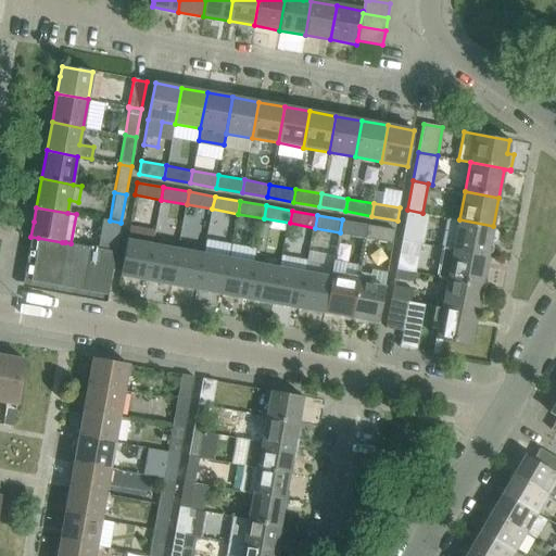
[(445,248),(454,249),(488,255),(490,243),(493,243),(497,241),(498,234),(496,230),(493,229),(493,226),(459,219),(451,217),(445,248)]
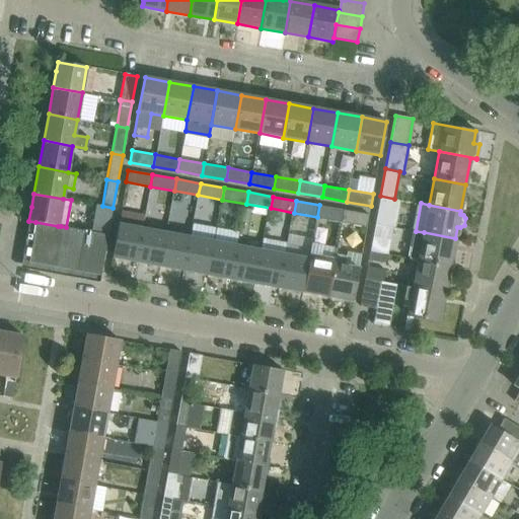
[(317,217),(343,222),(345,210),(319,205),(317,217)]
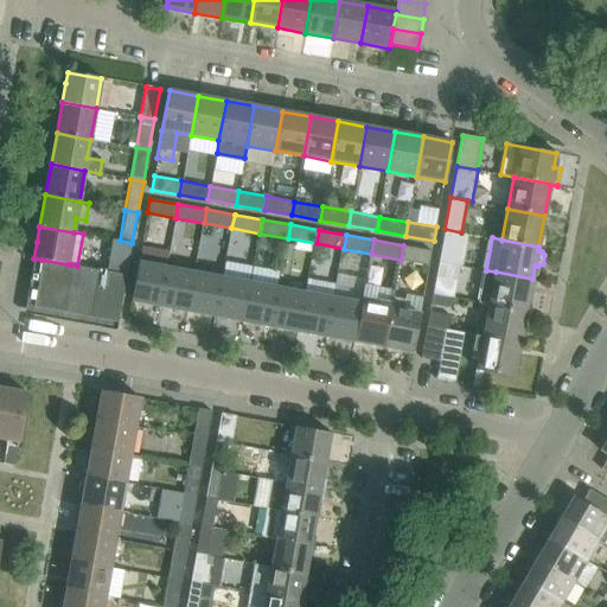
[(132,243),(120,241),(114,273),(126,275),(132,243)]
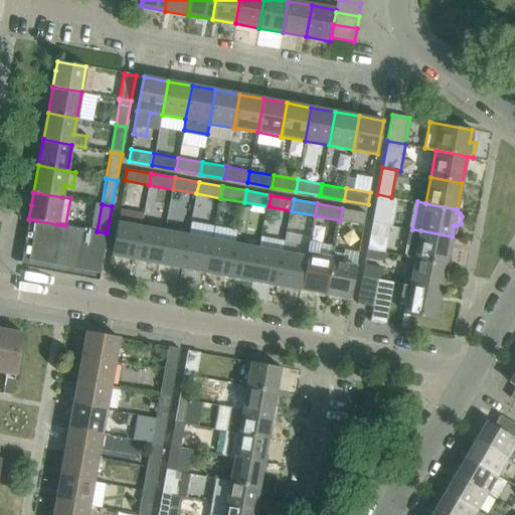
[(367,212),(342,208),(340,220),(364,224),(367,212)]
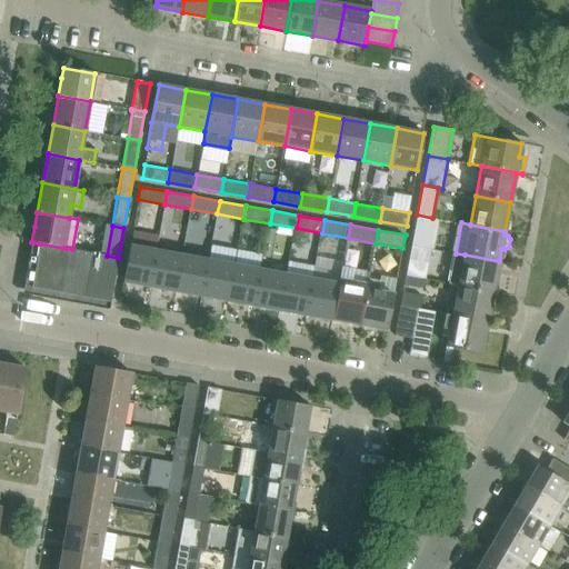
[(433,236),(413,232),(411,246),(431,249),(433,236)]
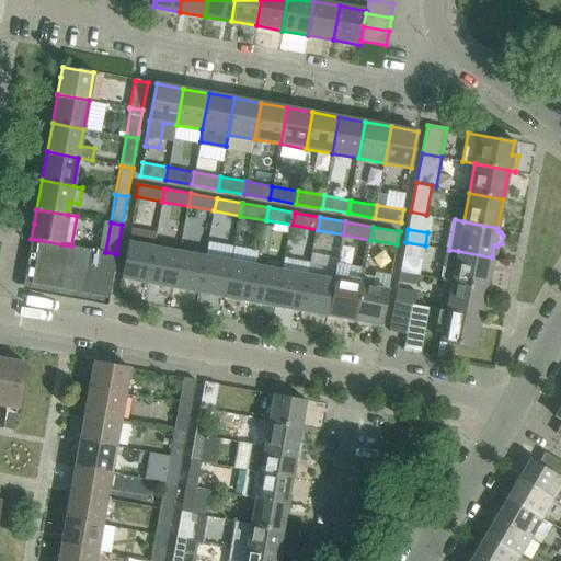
[(66,244),(63,244),(38,240),(35,261),(34,261),(34,262),(35,263),(32,284),(58,288),(66,244)]
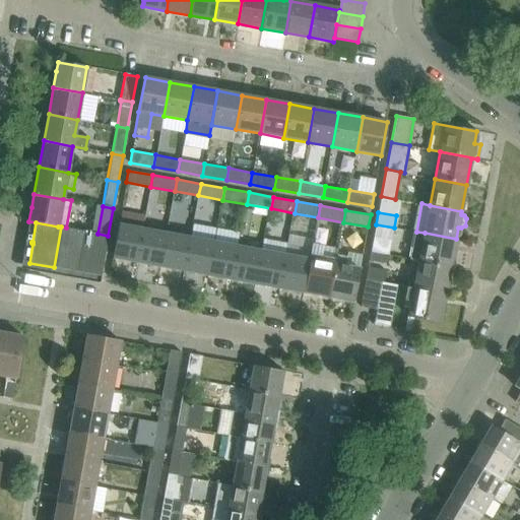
[(394,228),(376,224),(374,236),(392,240),(394,228)]
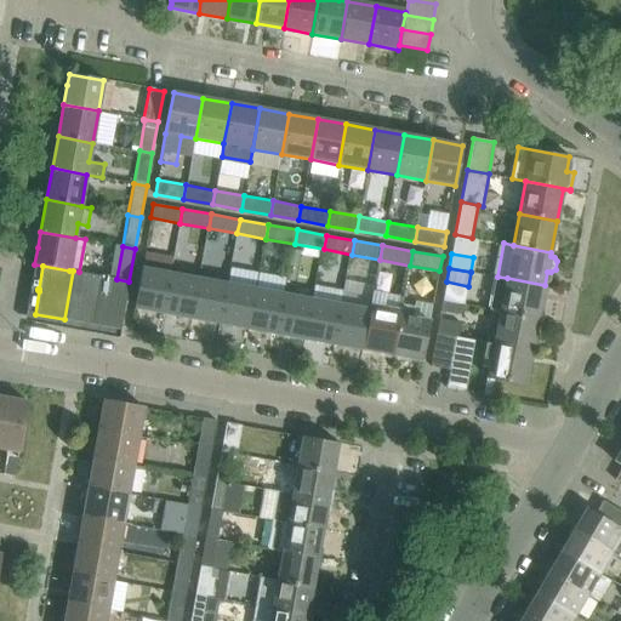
[(64,319),(93,325),(101,275),(79,272),(73,271),(64,319)]
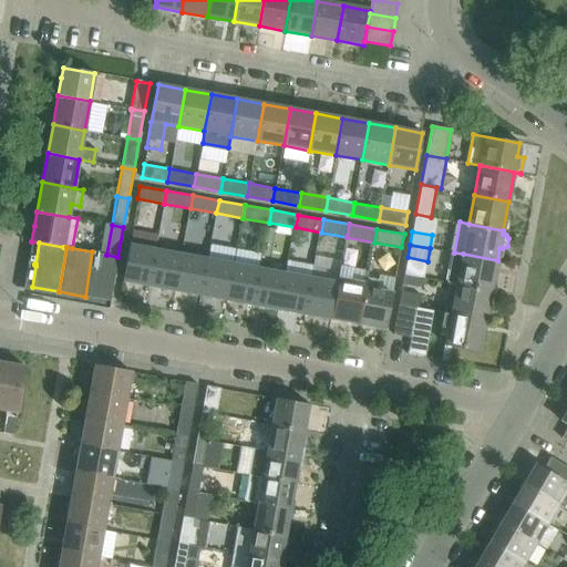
[(123,280),(150,286),(155,251),(129,247),(123,280)]
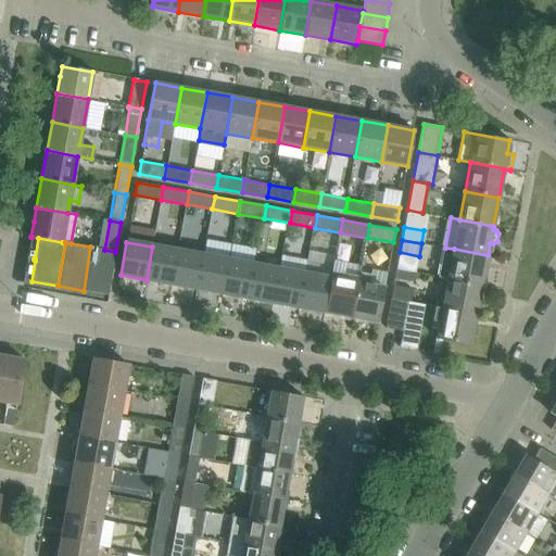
[(90,247),(84,291),(106,295),(108,297),(115,252),(104,250),(90,247)]
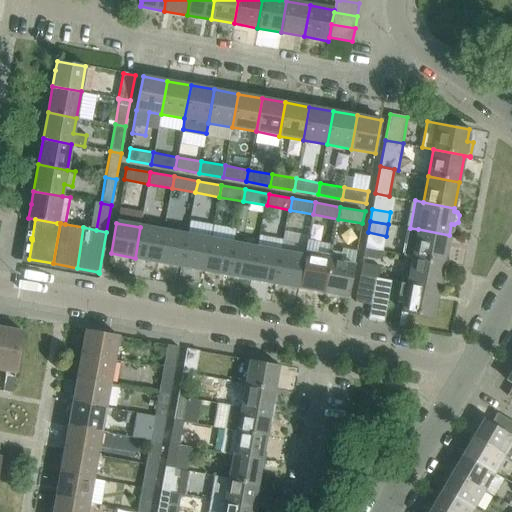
[(140,227),(135,258),(158,262),(164,231),(140,227)]
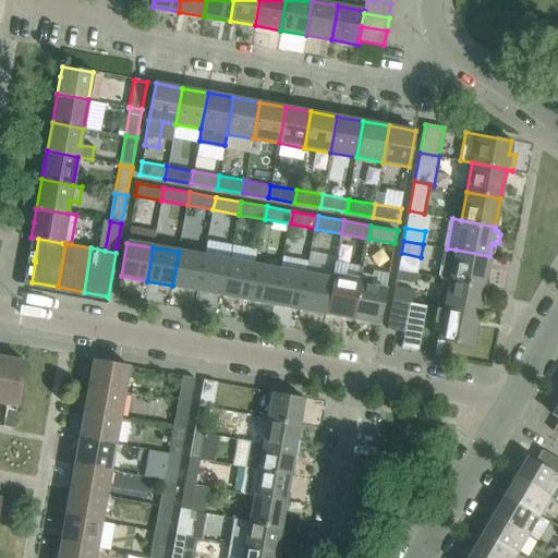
[(441,278),(450,279),(484,286),(489,256),(456,250),(447,249),(441,278)]
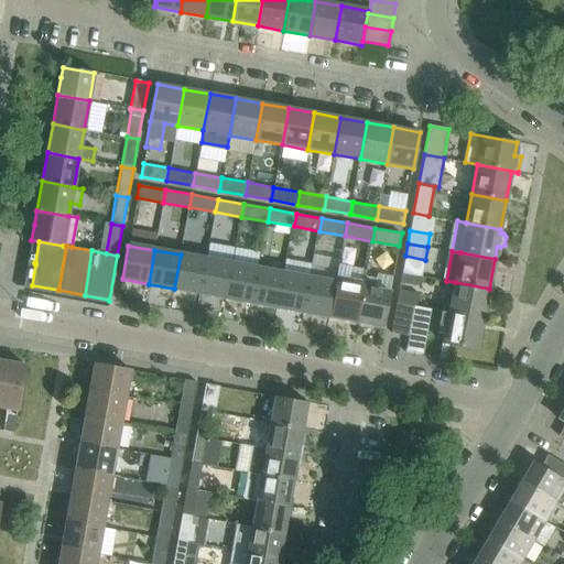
[(174,289),(201,293),(207,260),(181,255),(174,289)]
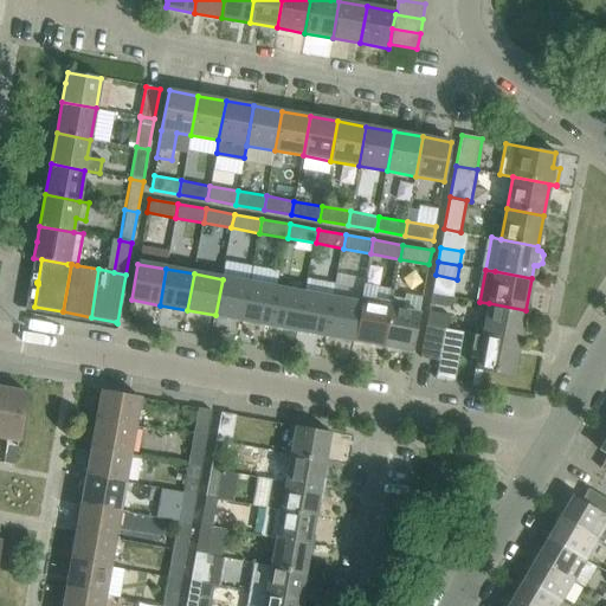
[(223,279),(216,315),(244,321),(250,284),(223,279)]
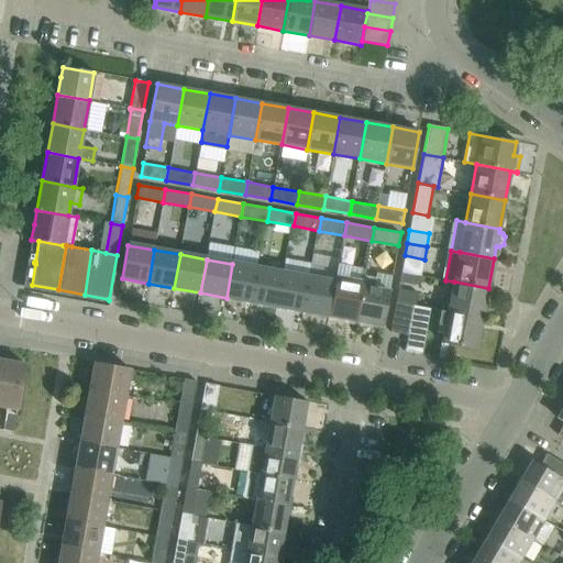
[(227,298),(252,302),(258,268),(232,264),(227,298)]
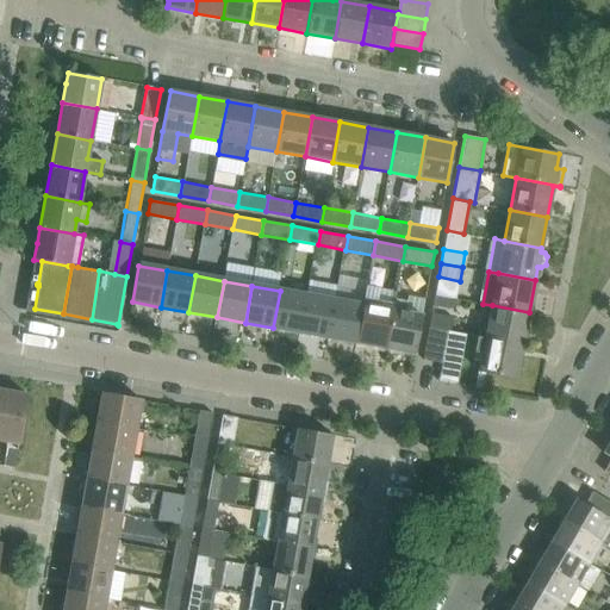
[(397,292),(367,287),(363,306),(358,343),(387,349),(393,311),(394,309),(396,300),(397,292)]
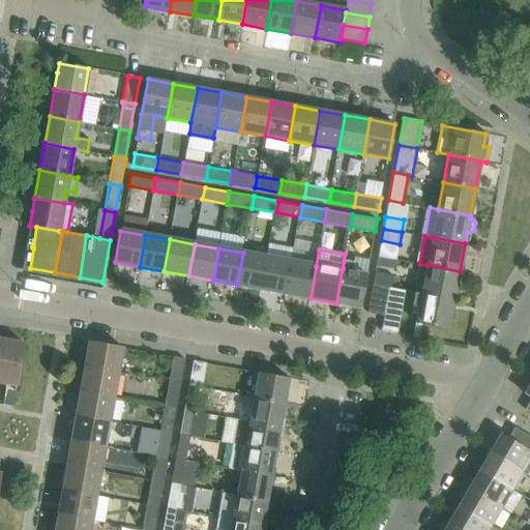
[(243,253),(237,285),(262,289),(268,258),(243,253)]
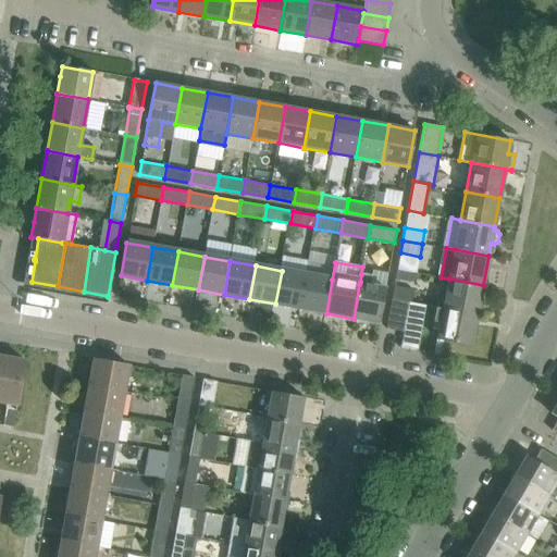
[(275,304),(301,309),(307,275),(282,271),(275,304)]
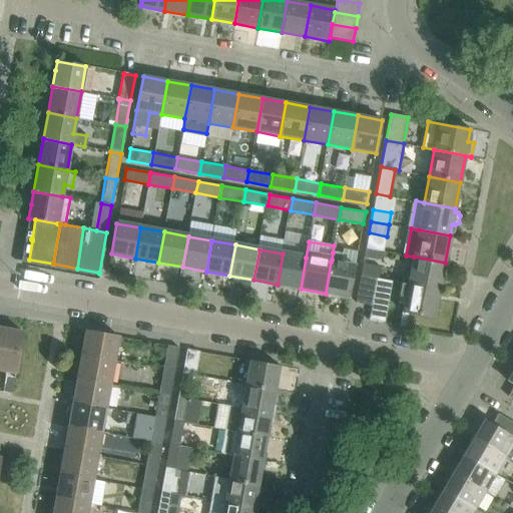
[(283,253),(278,285),(301,289),(306,258),(283,253)]
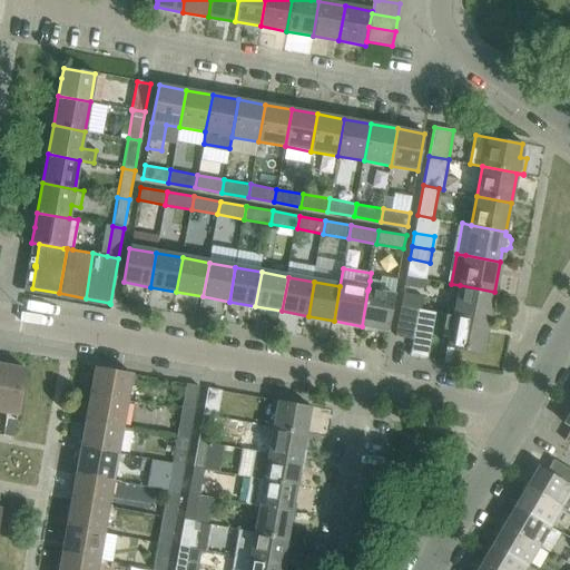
[(494,292),(460,285),(454,315),(489,323),(494,292)]
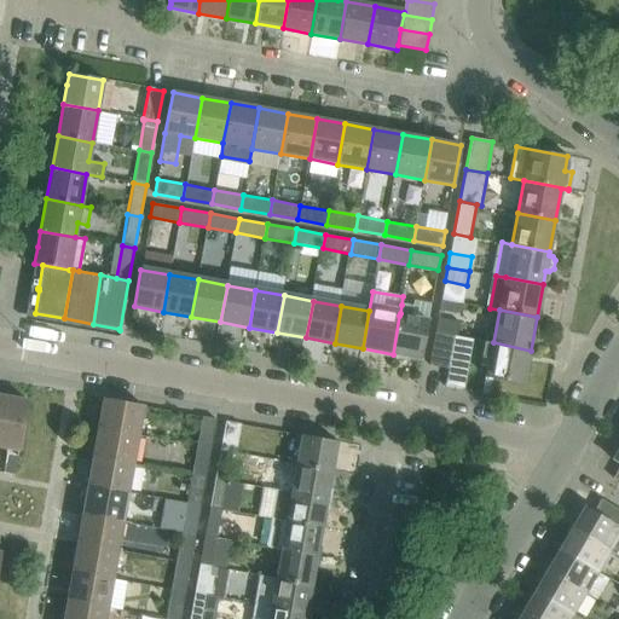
[(399,316),(393,354),(421,359),(428,320),(399,316)]
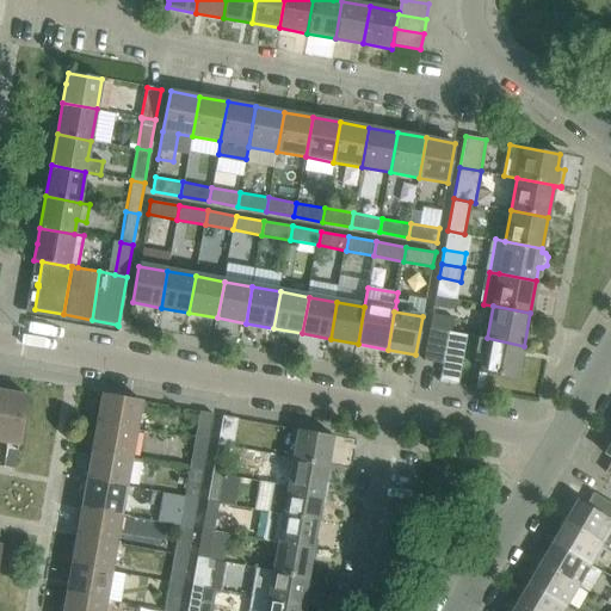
[(454,319),(432,314),(430,327),(449,331),(451,332),(454,319)]
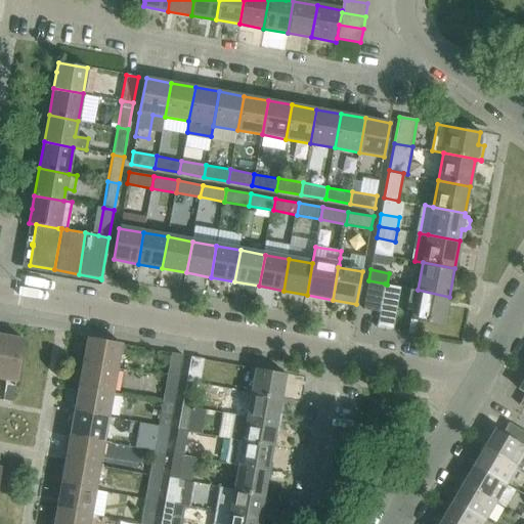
[(368,280),(363,310),(379,313),(385,284),(368,280)]
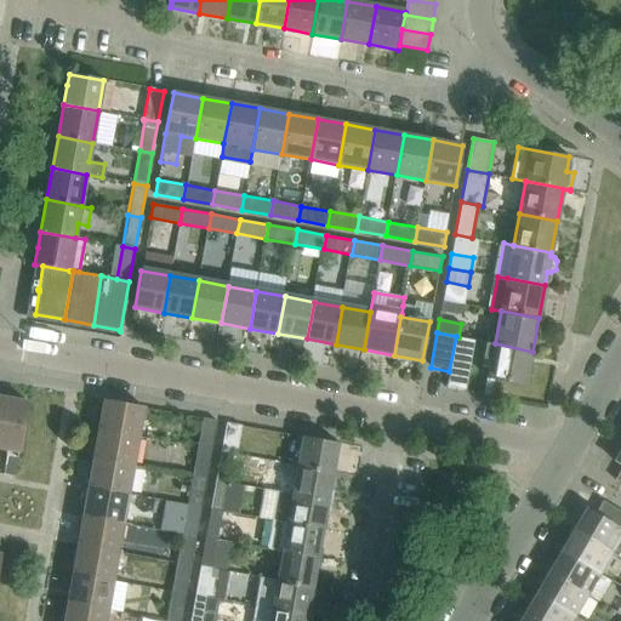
[(491,360),(488,377),(494,379),(527,385),(533,352),(495,343),(494,345),(485,343),(483,359),(491,360)]
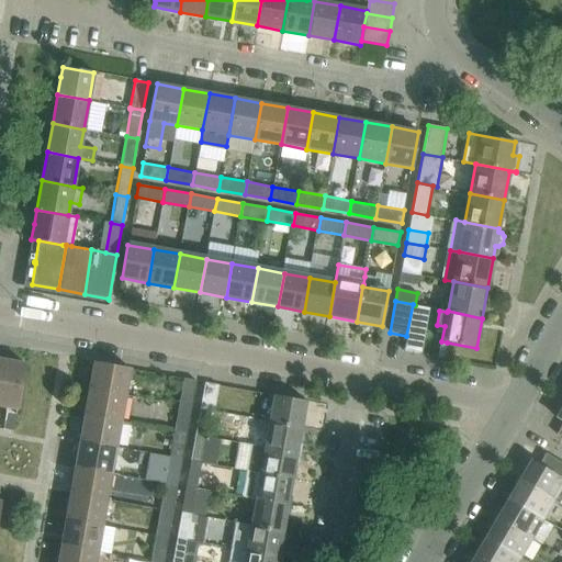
[(0,406),(7,407),(7,403),(15,405),(14,414),(15,414),(24,363),(0,359),(0,406)]
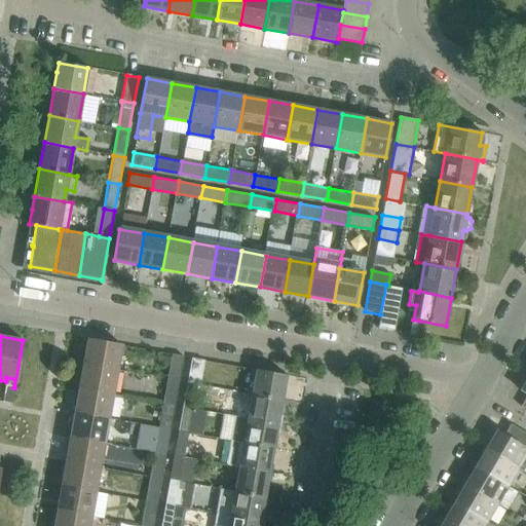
[(123,372),(125,361),(119,360),(121,345),(87,339),(83,365),(123,372)]
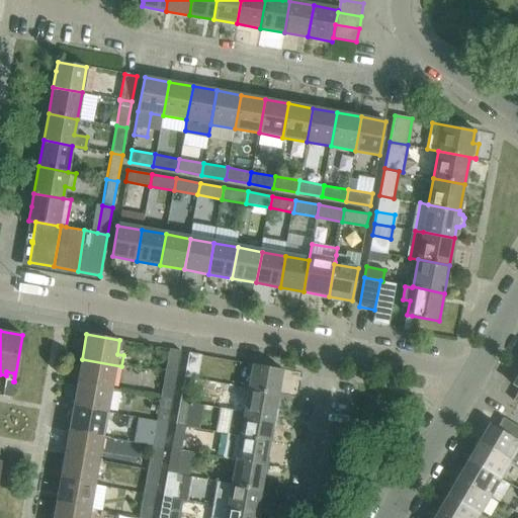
[(180,351),(169,349),(165,374),(176,376),(180,351)]
